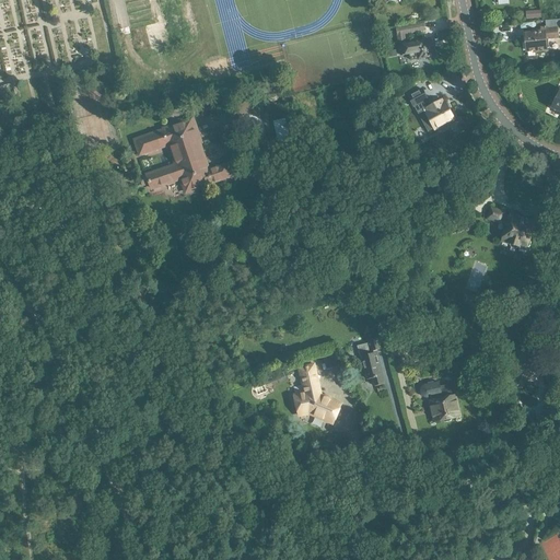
[(156,0),(124,0),(136,50),(160,46),(158,37),(179,34),(181,42),(197,39),(189,0),(181,0),(158,4),(156,0)]
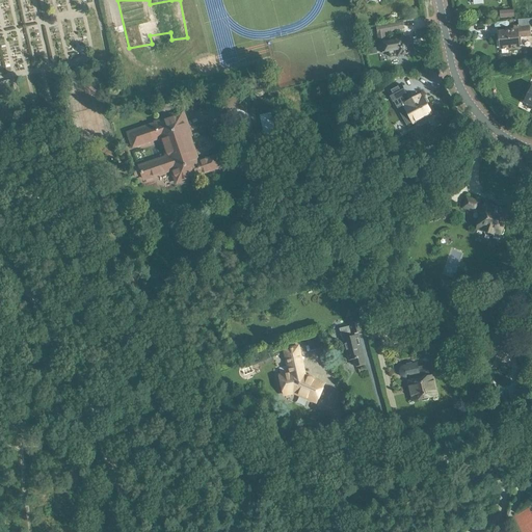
[(403,22),(376,27),(377,33),(377,35),(379,44),(381,53),(392,51),(393,57),(399,56),(401,56),(404,56),(405,55),(411,54),(411,53),(413,52),(413,47),(410,47),(408,38),(395,41),(395,42),(388,43),(387,37),(386,37),(384,33),(405,28),(403,22)]
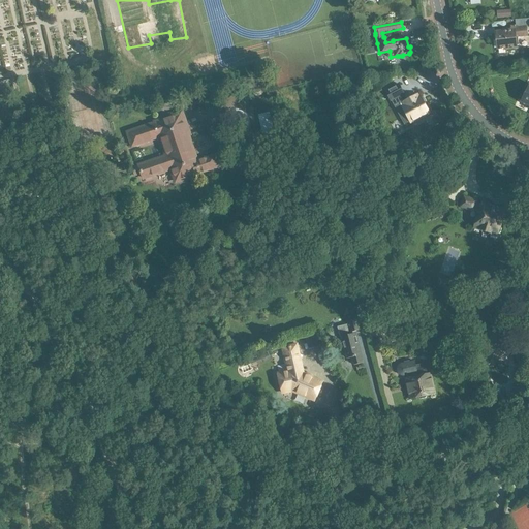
[(518,37),(528,36),(527,26),(518,27),(517,25),(510,26),(510,29),(495,31),(497,50),(518,48),(518,45),(519,45),(518,37)]
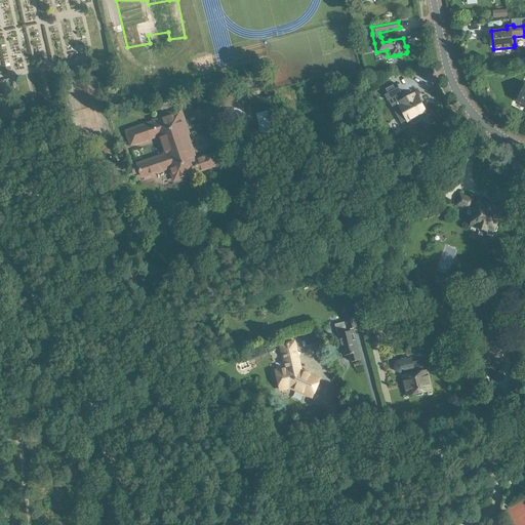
[(111,69),(104,66),(101,72),(109,75),(111,69)]
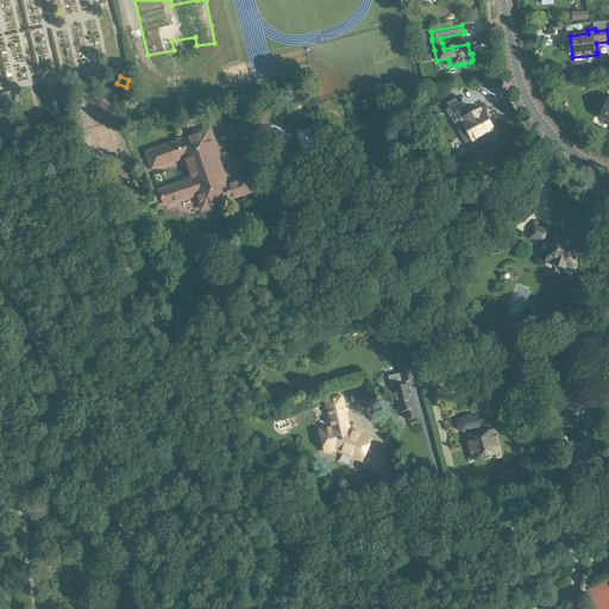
[(459,95),(445,104),(452,117),(465,143),(494,129),(484,112),(482,113),(481,110),(469,115),(465,108),(466,108),(459,95)]
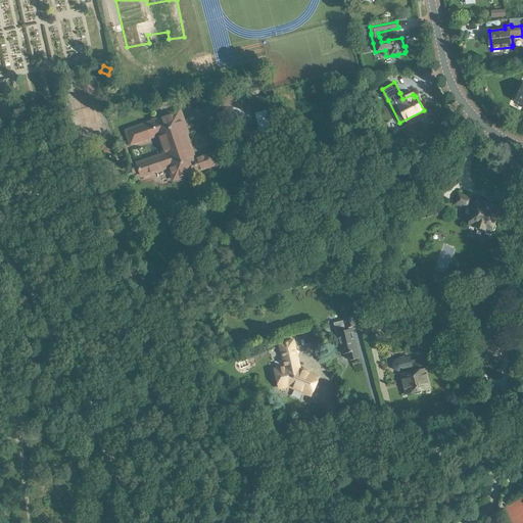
[(171,170),(175,181),(194,174),(194,175),(196,175),(195,173),(218,164),(214,151),(196,157),(188,135),(190,135),(182,109),(152,121),(152,122),(126,131),(131,145),(157,136),(164,155),(137,164),(142,179),(171,170)]
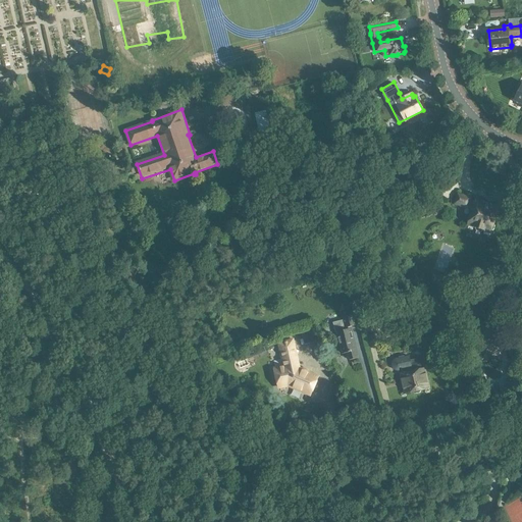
[(450,168),(445,162),(435,169),(440,175),(450,168)]
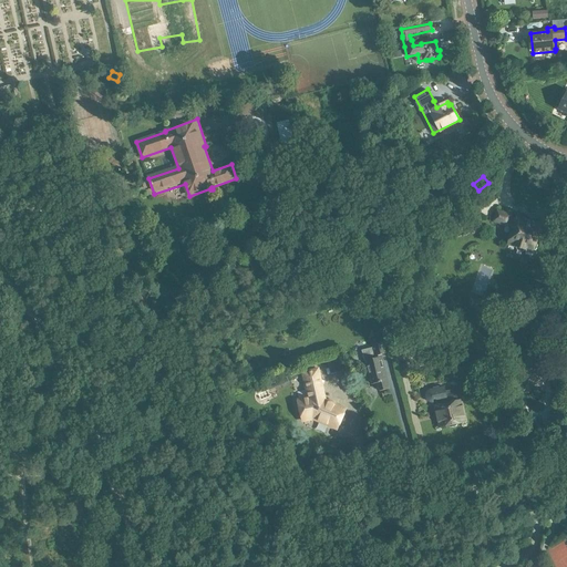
[(508,226),(513,227),(507,245),(516,247),(516,248),(517,250),(523,253),(525,251),(525,250),(533,254),(534,250),(536,250),(537,245),(536,243),(539,235),(542,235),(543,229),(542,228),(542,226),(516,217),(516,218),(512,217),(513,216),(497,210),(494,222),(508,227),(508,226)]
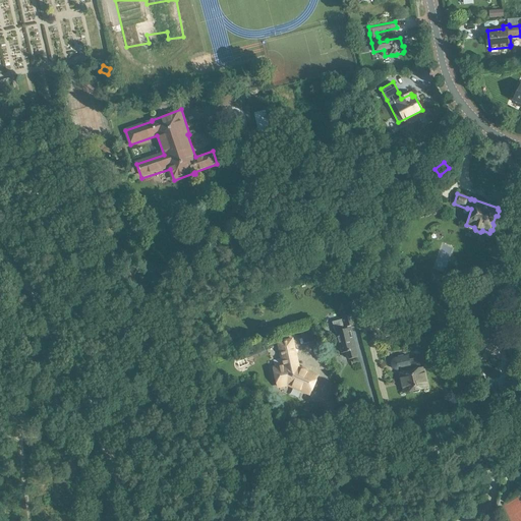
[(442,289),(445,277),(428,272),(425,284),(442,289)]
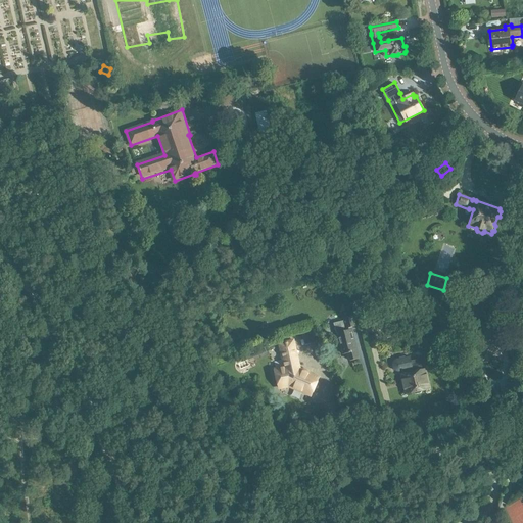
[(512,282),(490,285),(492,295),(509,292),(512,282)]
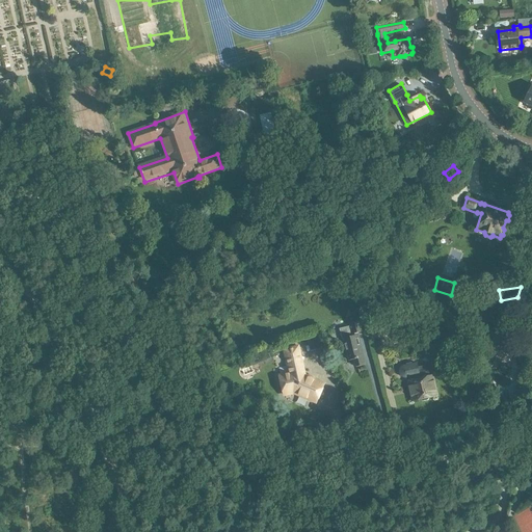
[(343,345),(345,344),(349,362),(354,361),(355,368),(366,365),(358,334),(365,331),(362,320),(348,324),(349,326),(339,328),(343,345)]
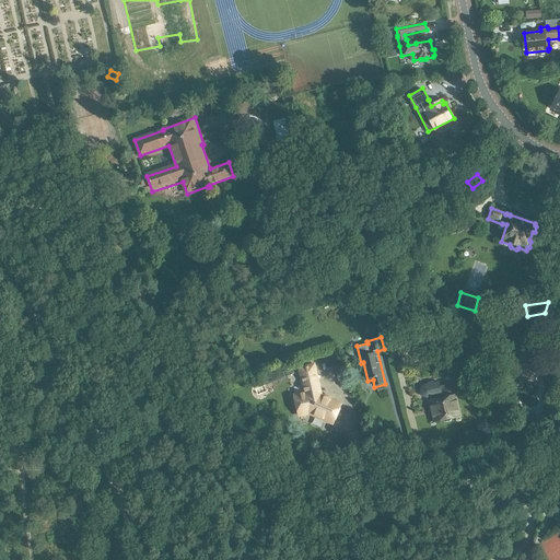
[(403,337),(389,340),(393,354),(407,351),(405,342),(404,337),(403,337)]
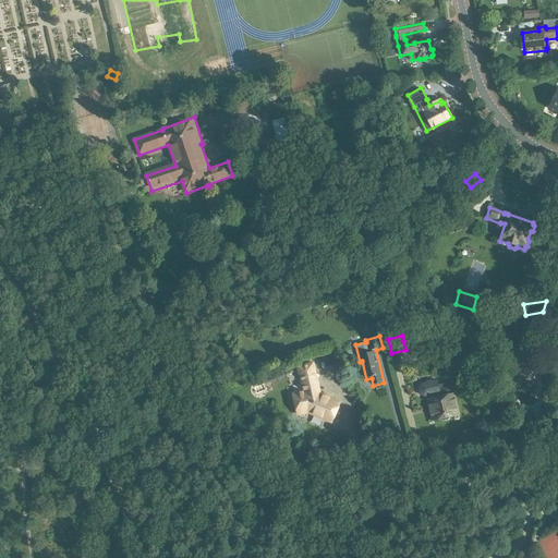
[(514,374),(517,383),(536,379),(533,365),(535,363),(534,347),(507,352),(510,373),(514,374)]
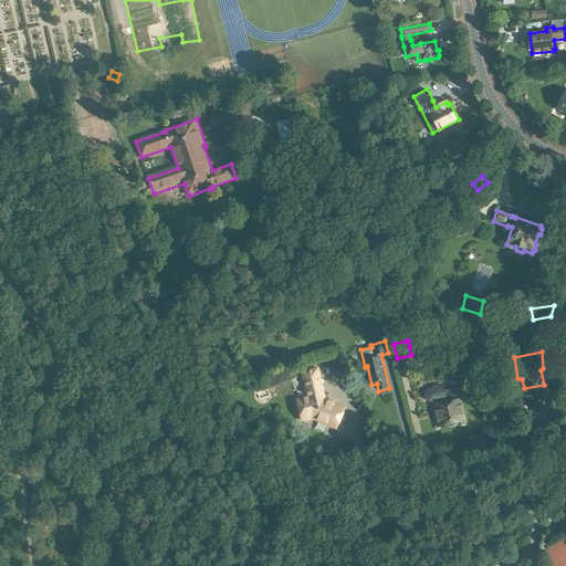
[(347,408),(336,404),(334,400),(331,399),(327,399),(326,398),(318,367),(301,371),(306,396),(296,398),(302,422),(312,420),(337,430),(347,408)]
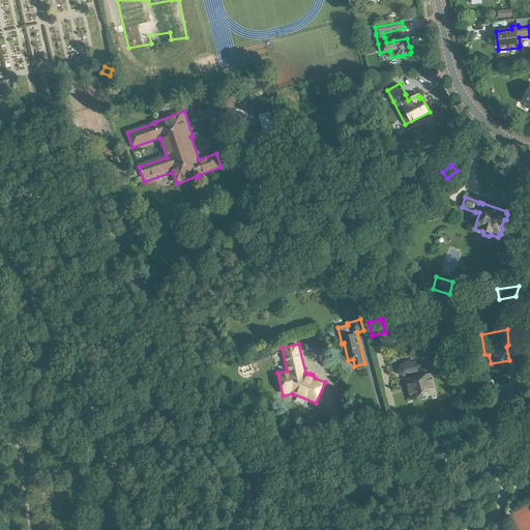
[(405,377),(406,377),(418,374),(417,365),(416,361),(403,363),(402,364),(401,364),(400,365),(399,366),(398,369),(398,370),(398,371),(398,372),(398,373),(399,374),(399,375),(400,375),(401,376),(402,377),(403,377),(404,377),(405,377)]
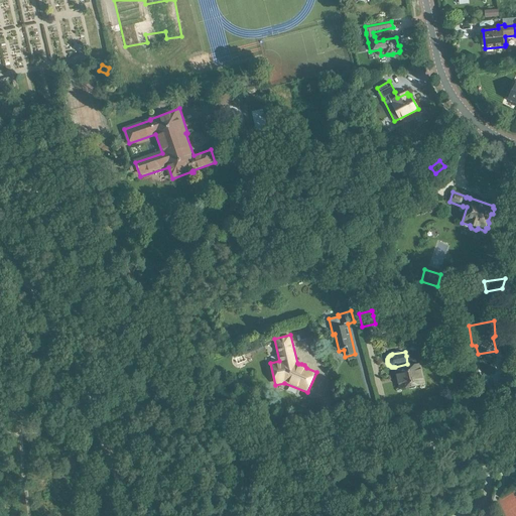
[(416,386),(424,384),(419,365),(396,370),(400,389),(408,387),(408,389),(410,390),(415,389),(416,387),(416,386)]
